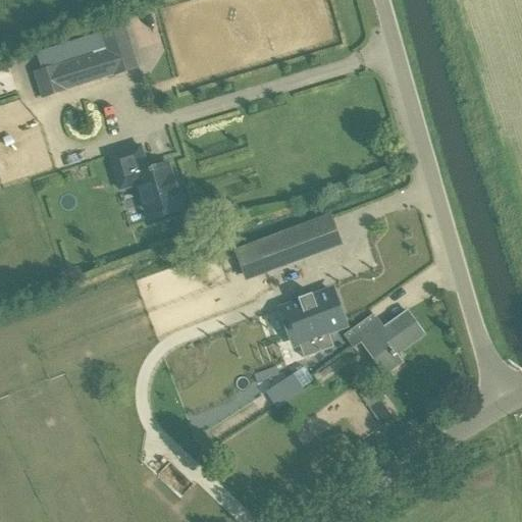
[(66,92),(66,91),(113,75),(114,77),(138,69),(125,30),(101,38),(105,49),(106,53),(35,75),(43,100),(66,92)]
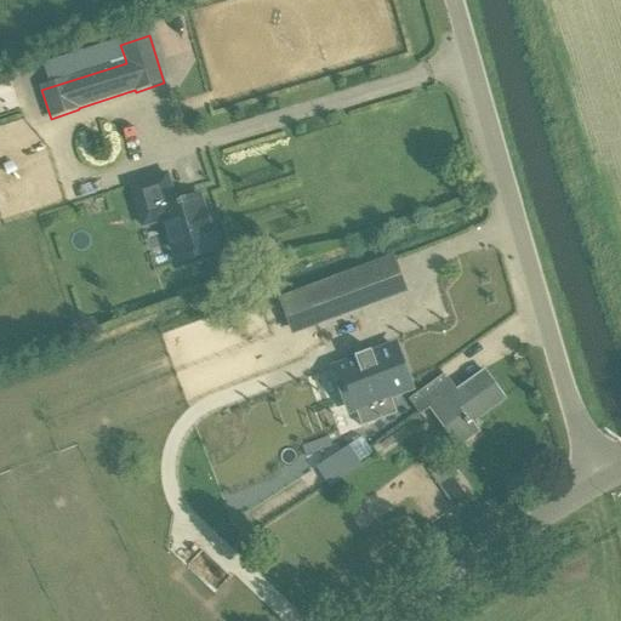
[(119,39),(44,63),(49,81),(125,58),(120,45),(119,39)]
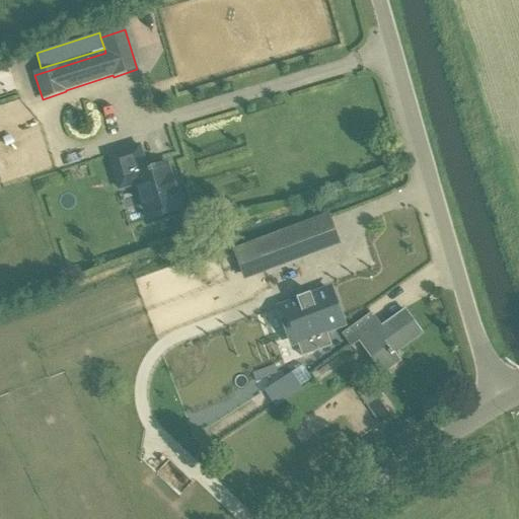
[(148,221),(181,211),(167,164),(147,170),(140,147),(109,156),(118,181),(134,176),(148,221)]
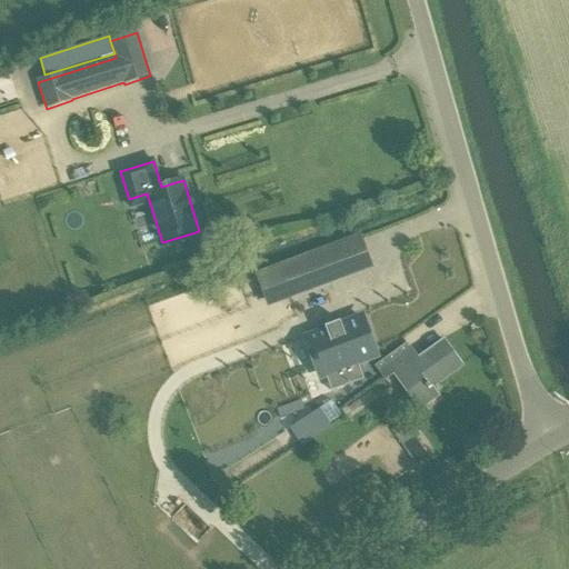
[(336,247),(279,268),(289,295),(346,273),(336,247)]
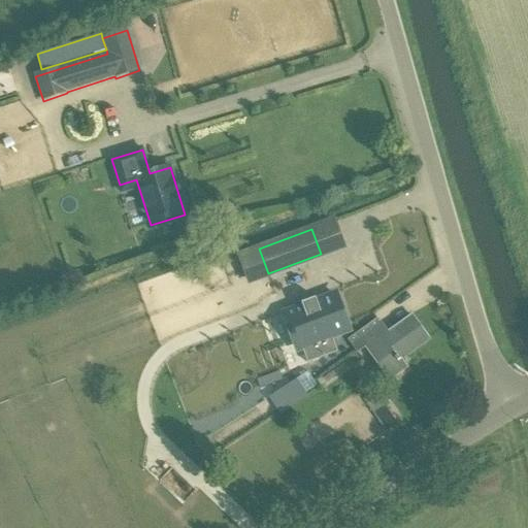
[(338,352),(332,336),(349,331),(335,294),(317,300),(316,298),(301,304),(302,306),(285,312),(292,331),(290,331),(292,336),(294,335),(299,350),(302,348),(307,363),(338,352)]
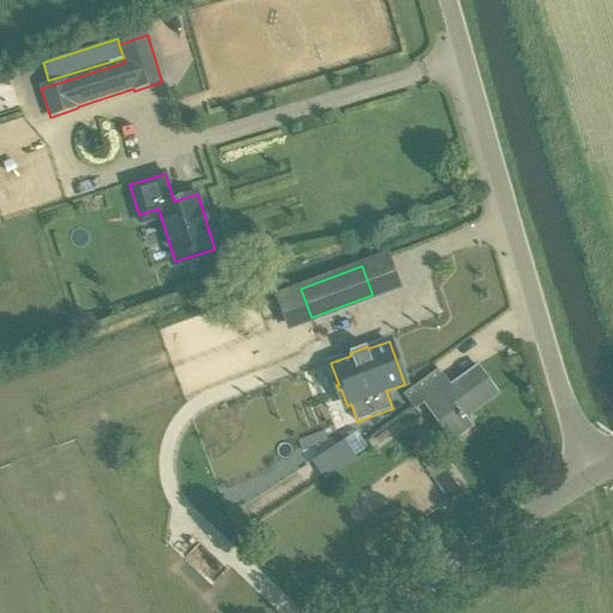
[(451,439),(472,425),(466,418),(498,394),(479,368),(450,387),(439,371),(406,395),(414,407),(424,401),(451,439)]
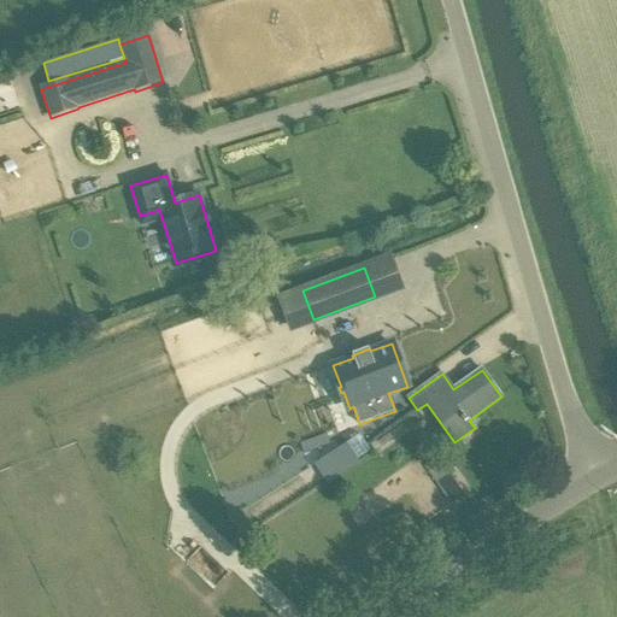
[(327,482),(358,462),(346,444),(315,464),(327,482)]
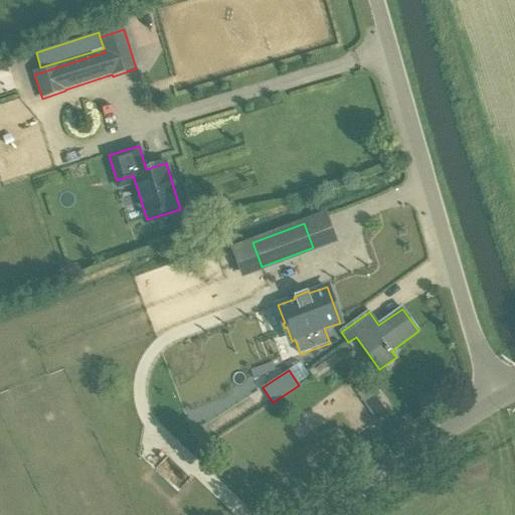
[(367,382),(355,390),(376,420),(388,412),(367,382)]
